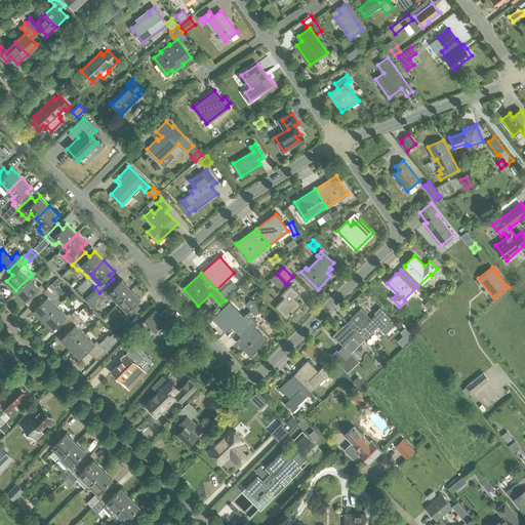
[(30,277),(15,290),(26,300),(32,294),(36,298),(45,289),(41,284),(39,286),(30,277)]
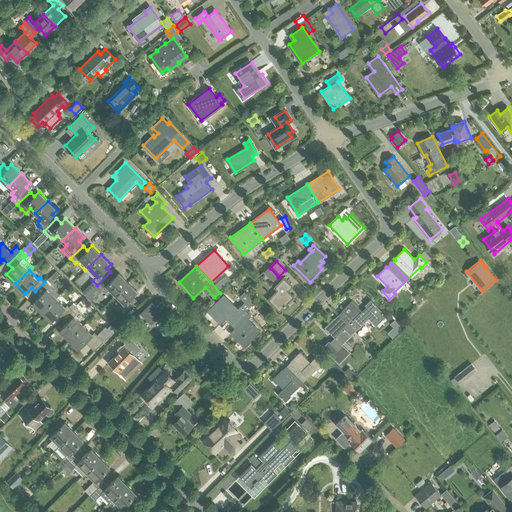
[(110,289),(115,294),(128,282),(119,272),(114,277),(110,272),(97,285),(103,291),(107,292),(110,289)]
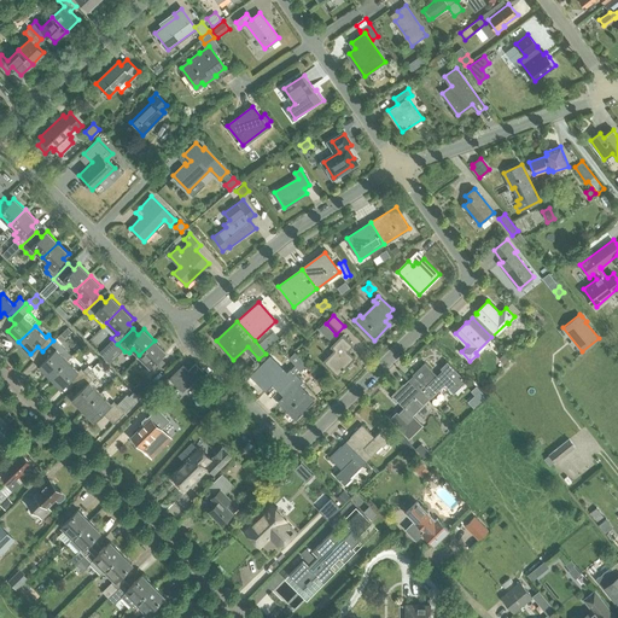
[(325,362),(338,375),(355,359),(348,350),(353,345),(343,336),(332,347),(336,350),(325,362)]
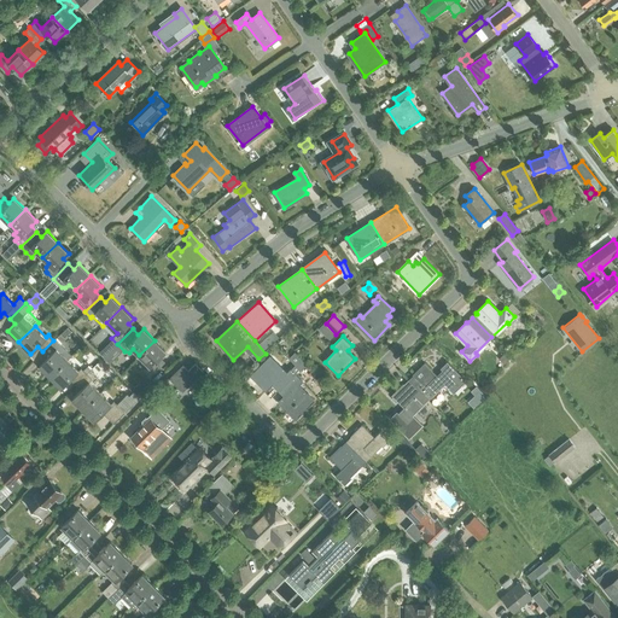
[(54,340),(53,340),(42,351),(47,356),(40,363),(52,375),(68,360),(73,355),(56,339),(54,340)]
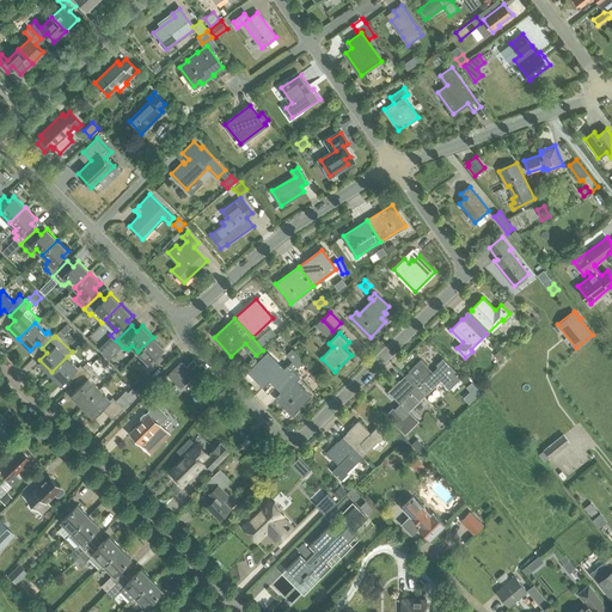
[(164,359),(159,354),(164,348),(153,337),(138,352),(148,362),(142,368),(148,373),(164,359)]
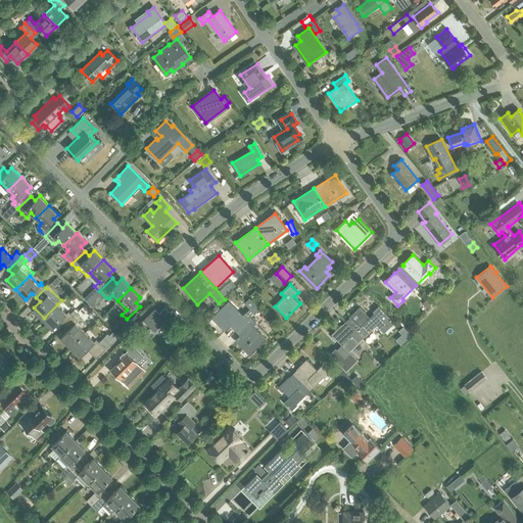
[(250,310),(246,313),(243,317),(229,302),(214,318),(225,330),(233,323),(239,329),(251,318),(259,308),(250,298),(245,303),(250,310)]
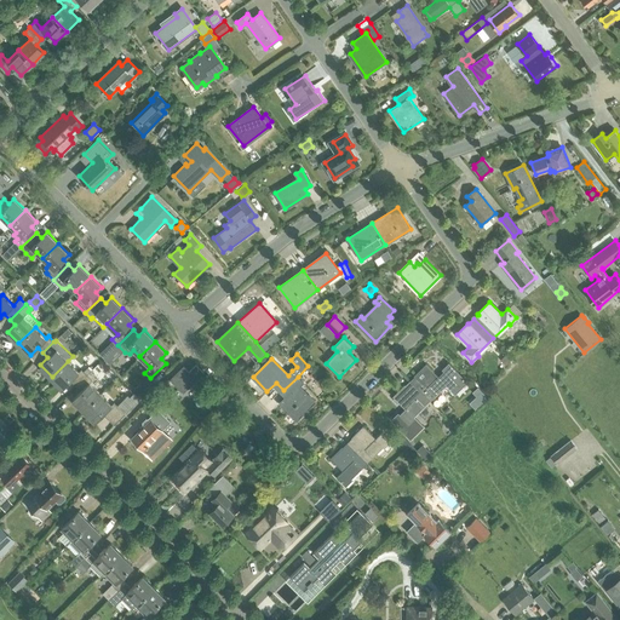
[(512,360),(506,354),(501,360),(506,366),(512,360)]
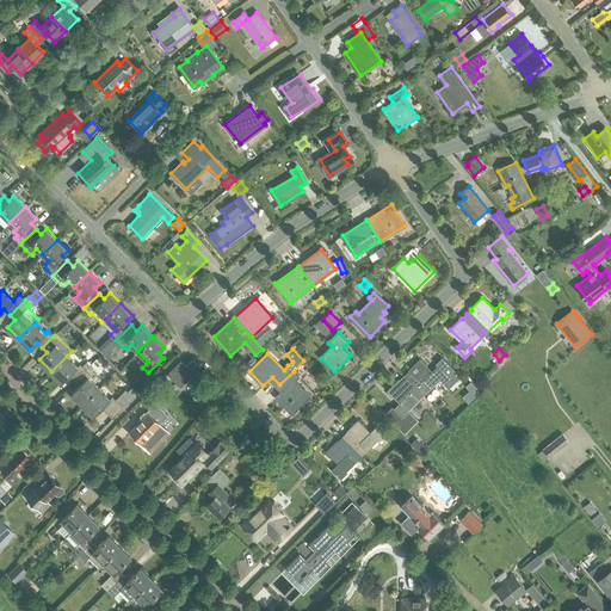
[(69,375),(74,381),(85,369),(80,364),(78,366),(67,356),(51,371),(62,382),(69,375)]
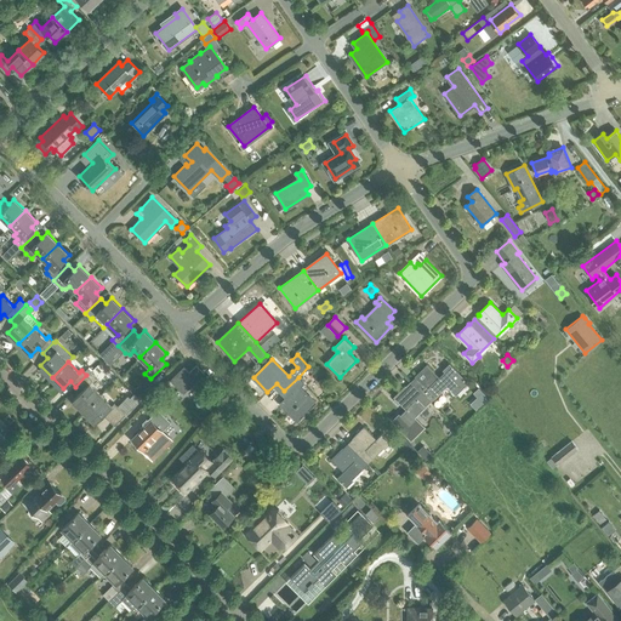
[(416,377),(411,382),(431,402),(446,386),(448,387),(456,396),(467,385),(469,382),(450,363),(443,370),(445,371),(439,377),(427,365),(415,376),(416,377)]
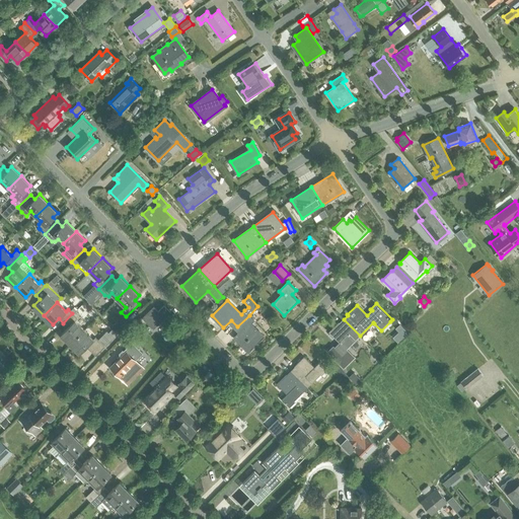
[(158,310),(164,316),(170,310),(164,304),(158,310)]
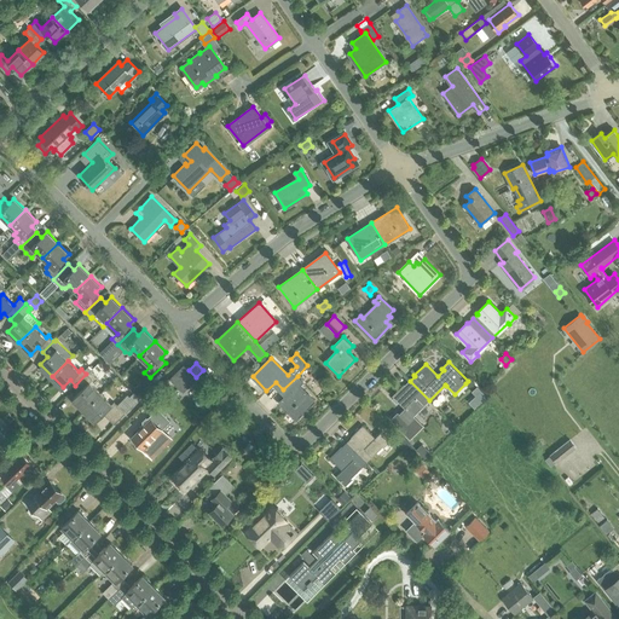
[(184,365),(169,379),(183,392),(196,379),(187,370),(184,365)]
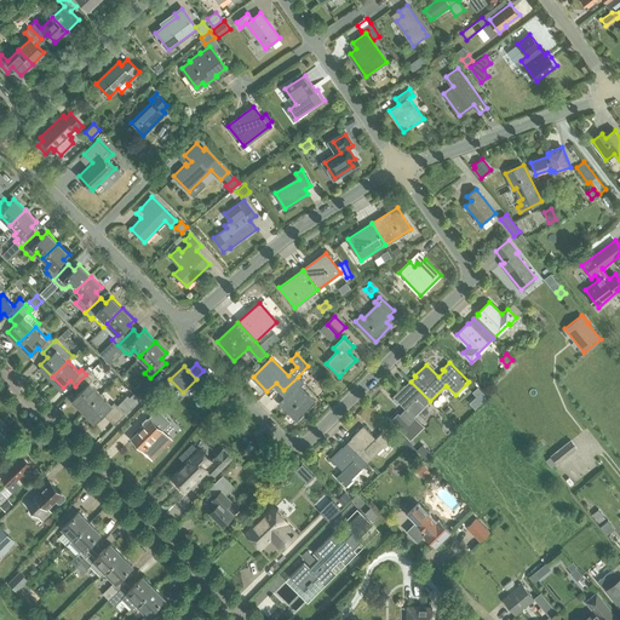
[(90,383),(92,380),(86,374),(75,386),(80,391),(73,399),(85,411),(101,394),(90,383)]
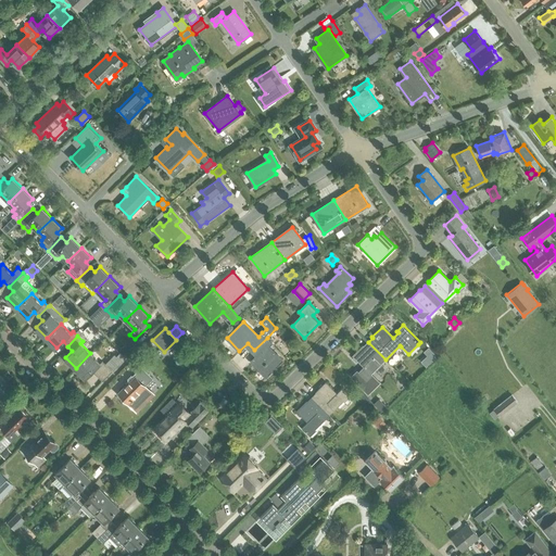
[(273,343),(267,338),(254,350),(258,354),(250,362),(266,378),(283,361),(269,346),(273,343)]
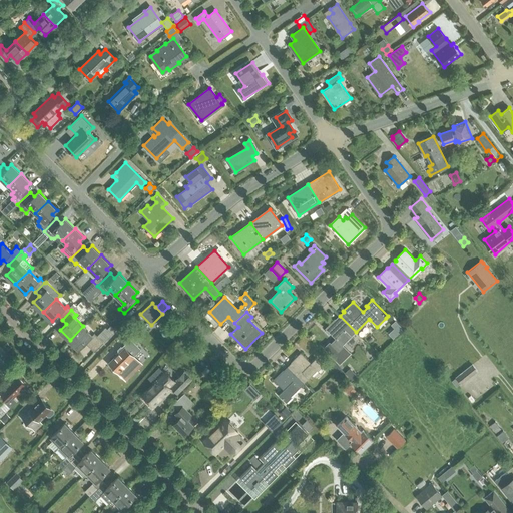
[(330,342),(324,348),(340,364),(351,353),(343,345),(356,332),(340,316),(336,320),(335,319),(325,329),(336,339),(331,343),(330,342)]
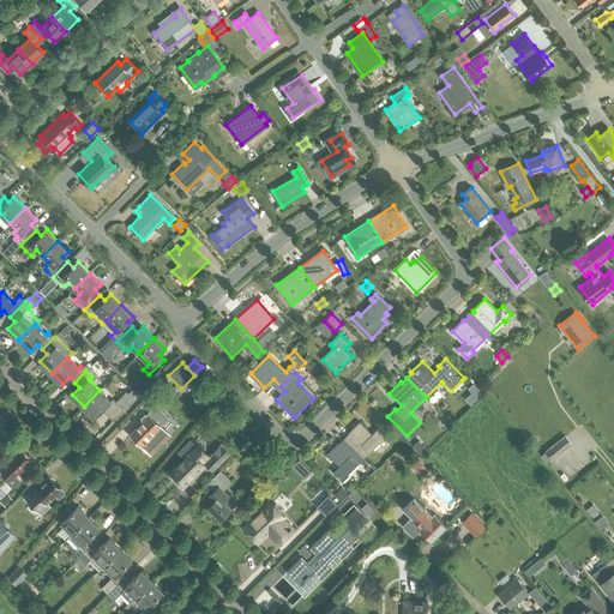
[(473,393),(465,401),(471,407),(483,395),(474,385),(468,390),(473,393)]
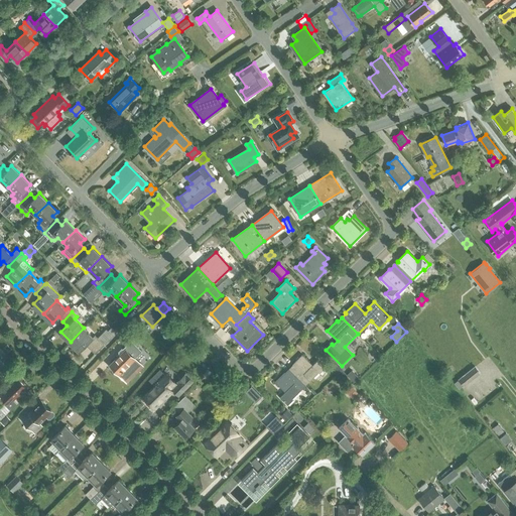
[(108,331),(106,329),(98,338),(95,335),(93,338),(84,328),(71,342),(80,351),(86,345),(95,353),(116,333),(111,328),(108,331)]
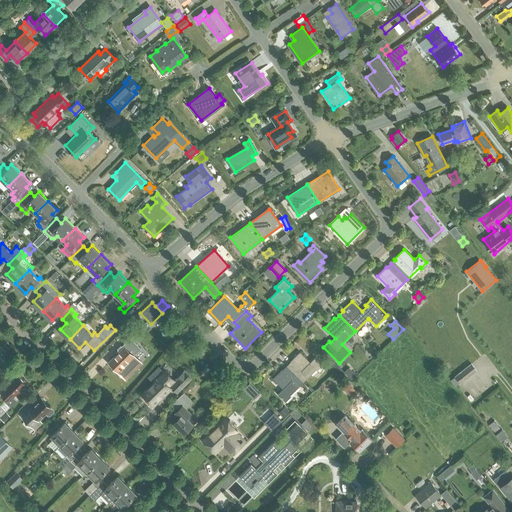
[(363,340),(367,336),(362,331),(355,338),(361,344),(359,346),(367,352),(371,348),(363,340)]
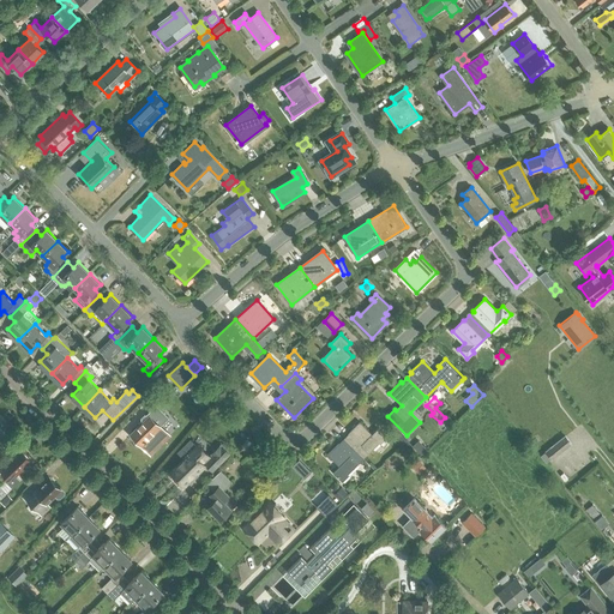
[(143,443),(144,444),(140,446),(151,457),(170,438),(160,427),(169,417),(156,404),(146,414),(149,416),(133,433),(137,437),(138,440),(139,443),(143,443)]
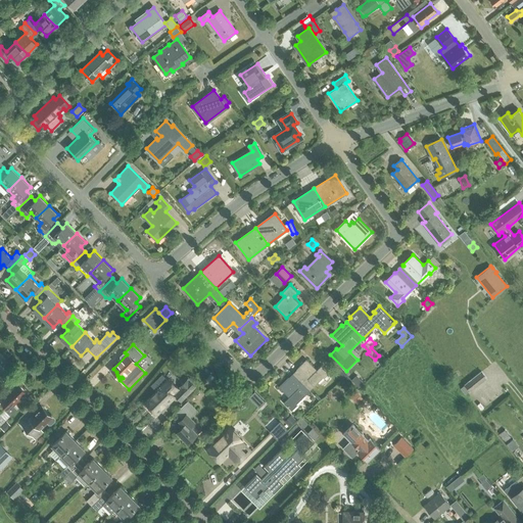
[(297,370),(293,374),(311,390),(324,377),(325,378),(330,373),(322,365),(318,370),(306,360),(296,370),(297,370)]
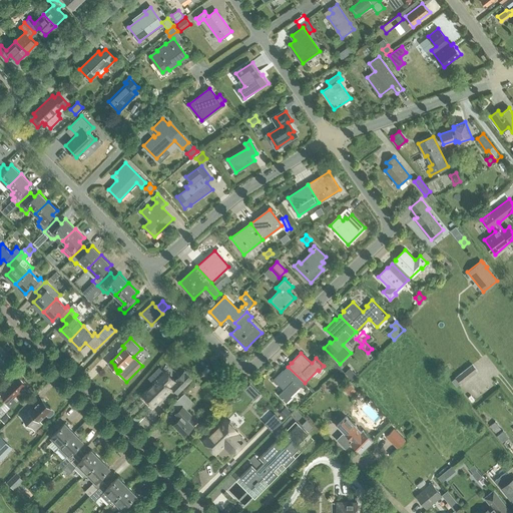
[(457,377),(462,383),(478,371),(473,365),(457,377)]
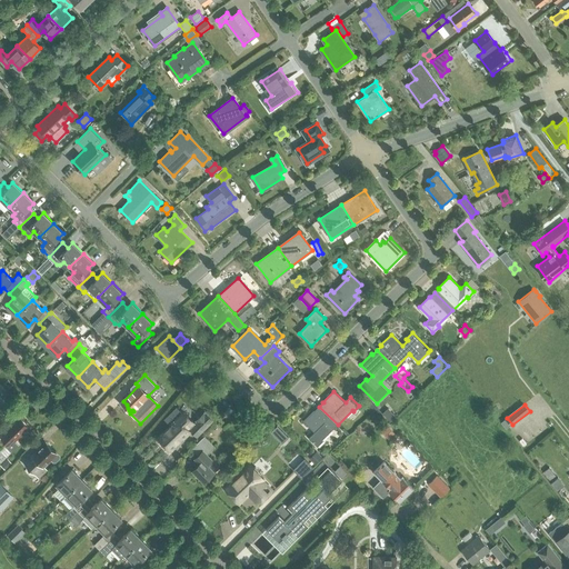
[(182,412),(177,407),(165,419),(171,426),(159,437),(171,449),(177,443),(178,445),(183,440),(182,438),(181,437),(189,429),(197,437),(215,419),(206,411),(195,421),(185,411),(182,412)]
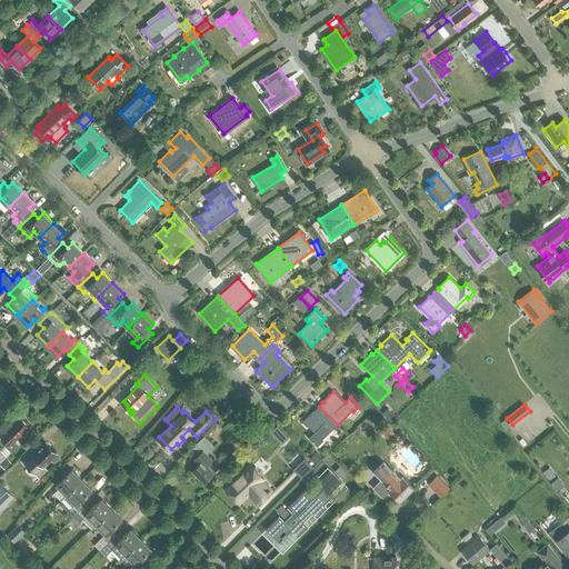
[(323,440),(322,439),(338,425),(319,407),(315,411),(315,410),(303,420),(316,432),(310,438),(318,446),(323,440)]
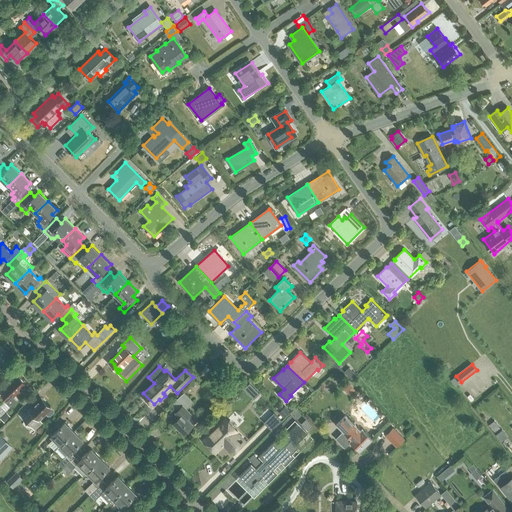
[(349,368),(345,372),(351,380),(356,376),(349,368)]
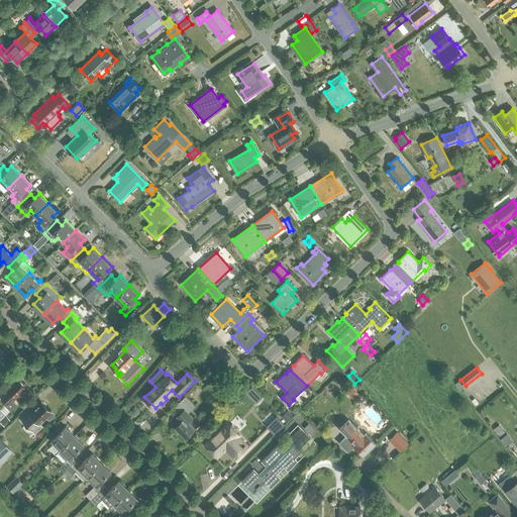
[(20,396),(19,395),(26,388),(17,379),(0,395),(0,397),(6,403),(4,405),(10,411),(16,405),(12,402),(15,399),(17,400),(20,396)]
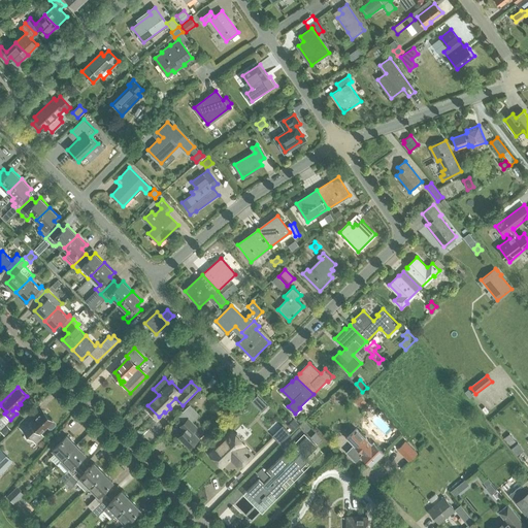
[(360,396),(355,401),(362,408),(367,403),(360,396)]
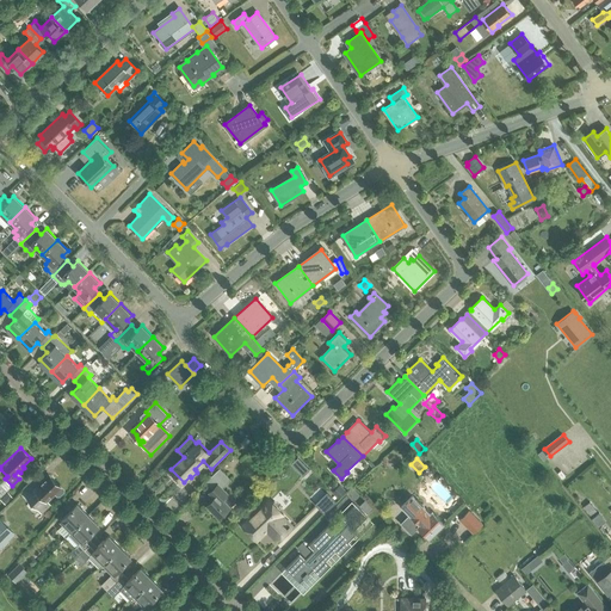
[(298,460),(291,466),(297,471),(303,466),(298,460)]
